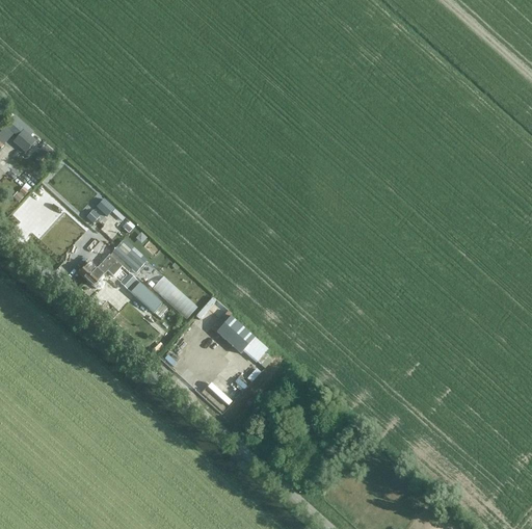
[(14,141),(26,152),(36,140),(24,129),(14,141)]
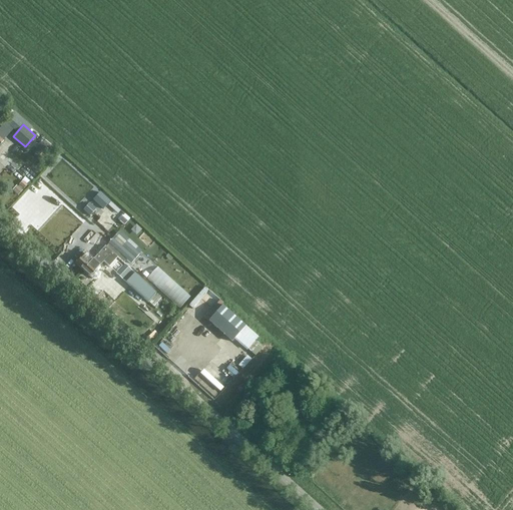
[(35,152),(43,159),(50,150),(42,143),(35,152)]
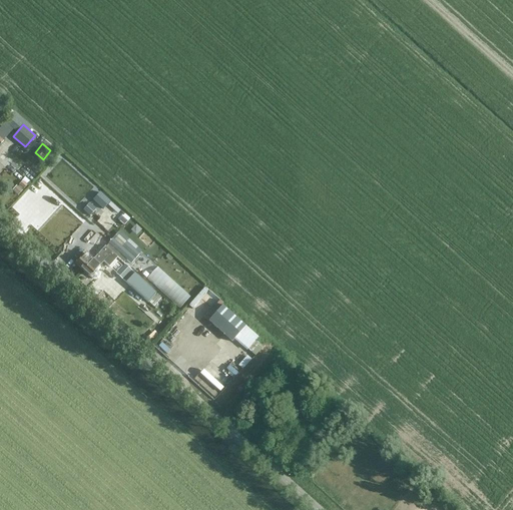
[(18,193),(22,188),(16,183),(11,188),(18,193)]
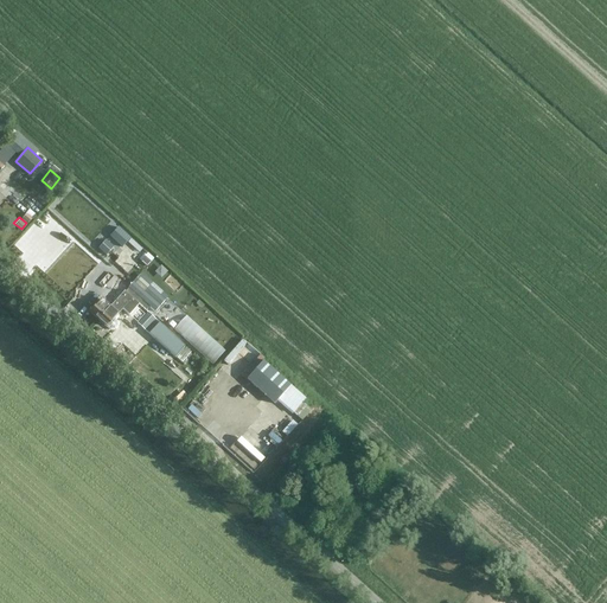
[(120,243),(128,235),(119,225),(110,233),(120,243)]
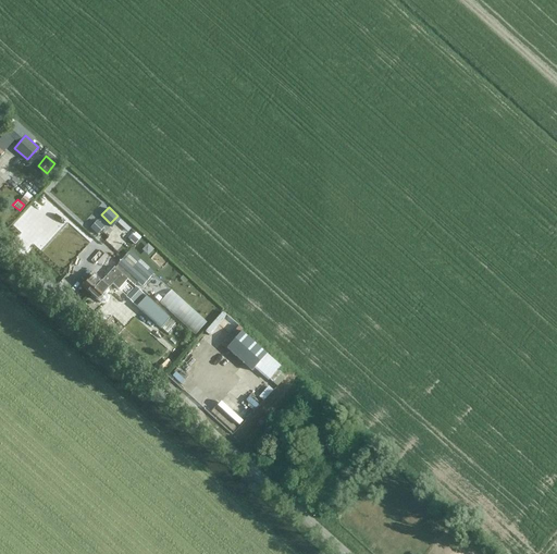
[(89,226),(97,233),(103,225),(96,219),(89,226)]
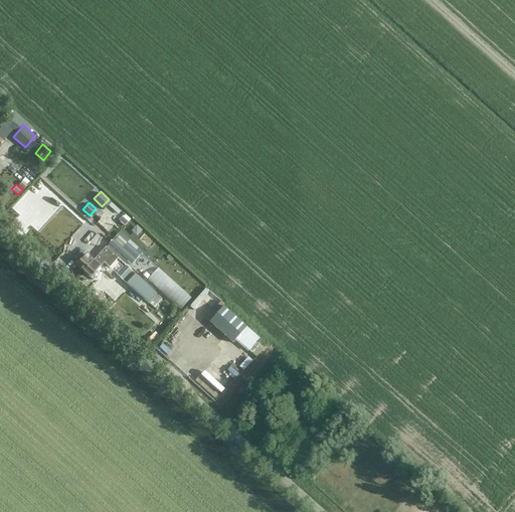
[(124,224),(130,217),(125,213),(119,220),(124,224)]
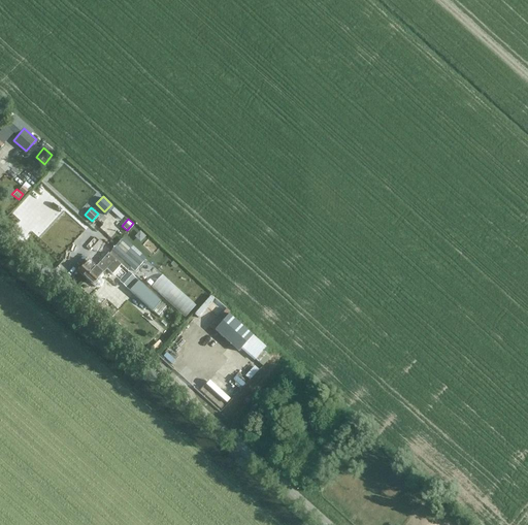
[(157,245),(160,241),(151,235),(147,239),(157,245)]
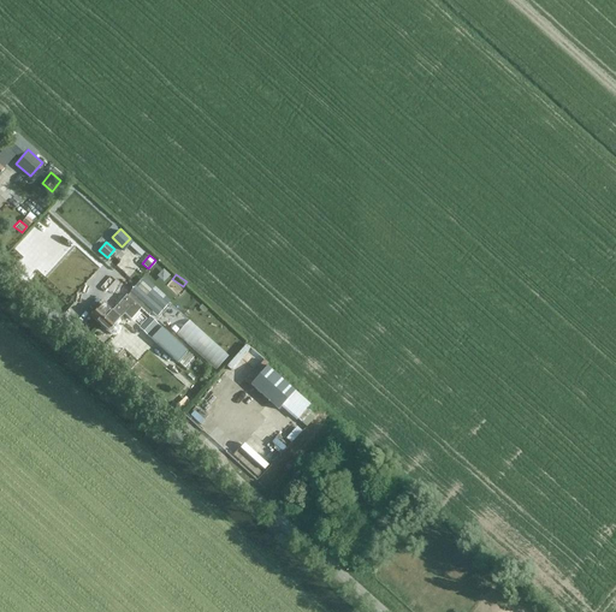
[(167,302),(141,278),(130,289),(129,289),(158,314),(167,302)]
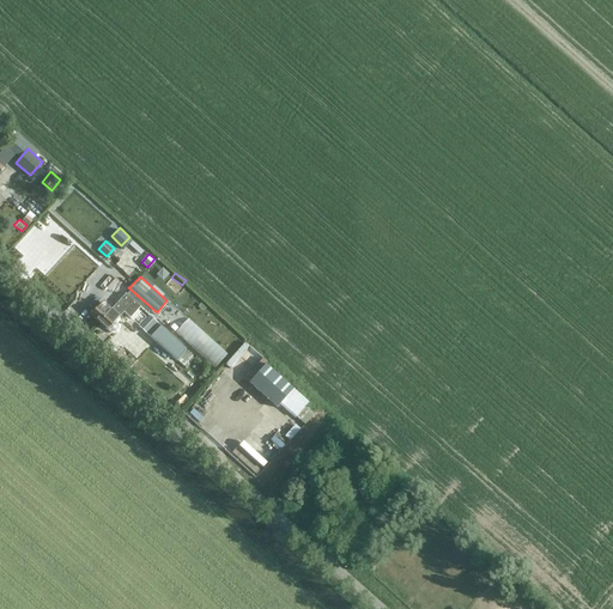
[(91,312),(99,320),(128,287),(122,281),(110,296),(110,297),(105,303),(102,299),(91,312)]
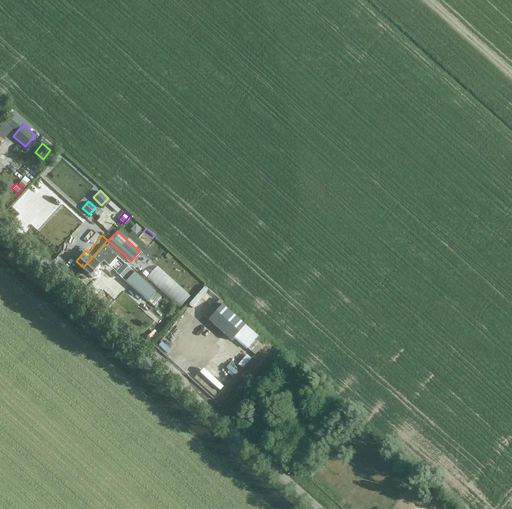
[(103,258),(108,253),(113,258),(117,254),(110,248),(108,246),(105,243),(108,240),(107,240),(83,267),(90,274),(90,273),(93,276),(97,275),(99,273),(99,269),(96,267),(101,261),(104,264),(107,261),(103,258)]
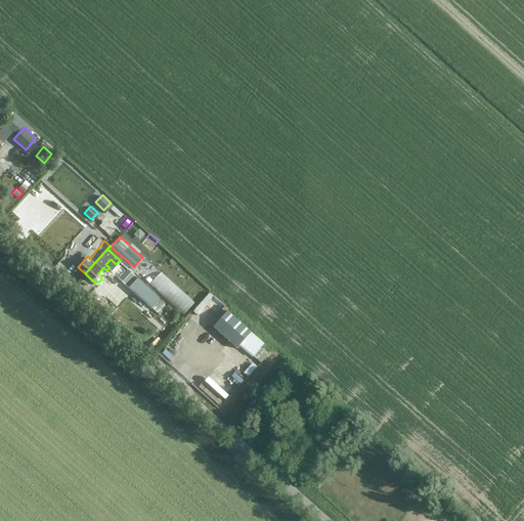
[(137,294),(153,306),(157,311),(165,302),(160,298),(151,290),(140,279),(128,267),(118,276),(131,290),(132,289),(137,294)]
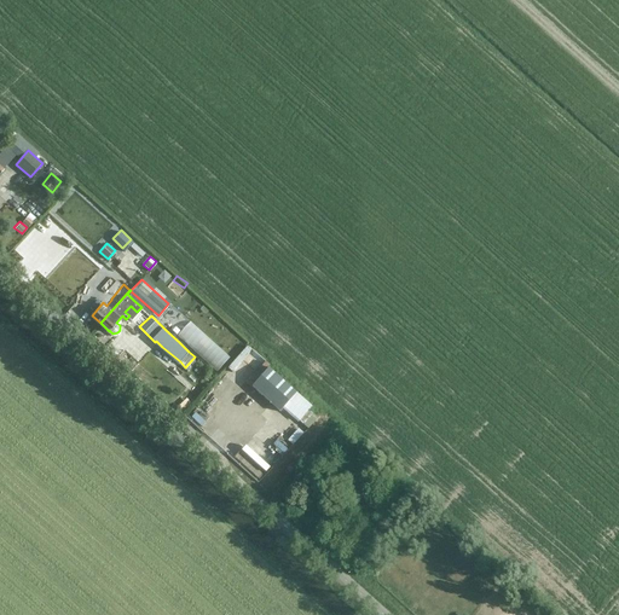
[(268,366),(252,384),(279,408),(296,392),(268,366)]
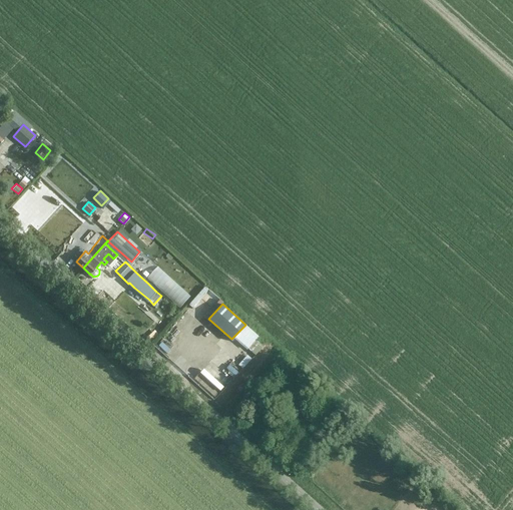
[(254,352),(261,345),(254,340),(248,347),(254,352)]
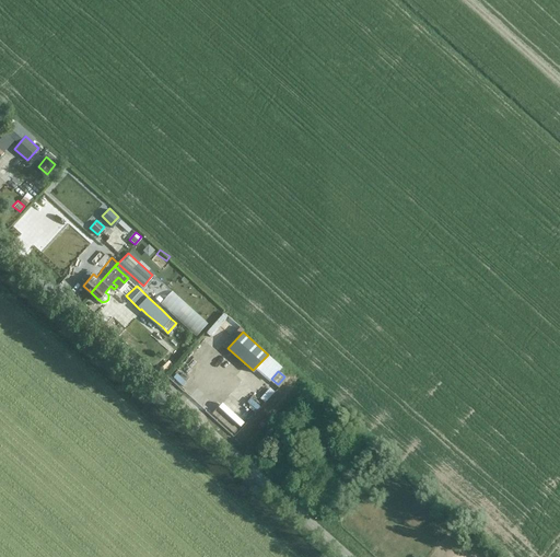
[(267,399),(275,387),(269,384),(261,396),(267,399)]
